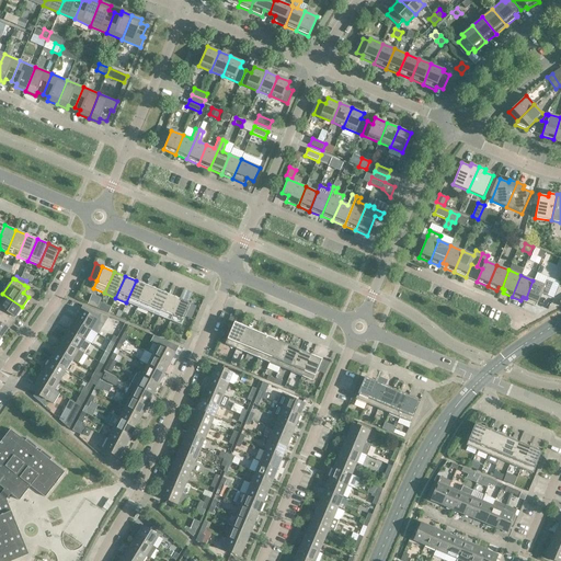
[(147,285),(136,281),(126,302),(137,307),(147,285)]
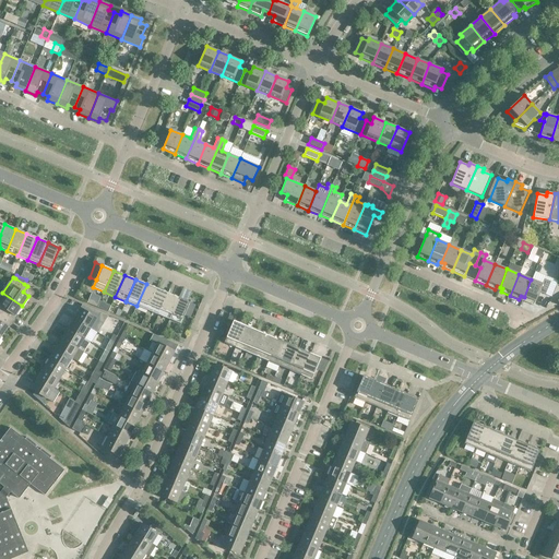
[(542,284),(531,280),(524,297),(522,300),(534,306),(539,293),(545,295),(550,282),(544,280),(542,284)]
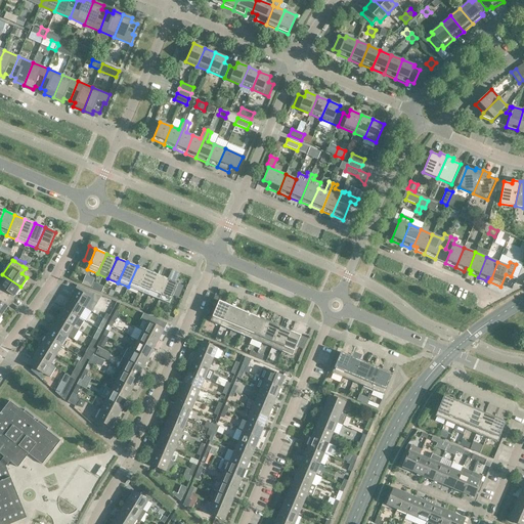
[(147,270),(137,266),(128,287),(138,291),(147,270)]
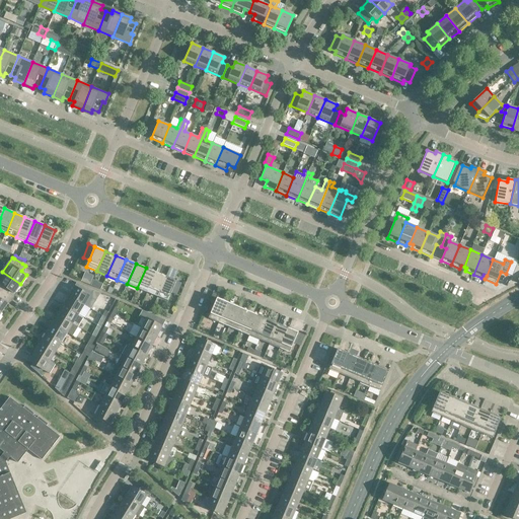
[(156,272),(146,268),(137,288),(147,292),(156,272)]
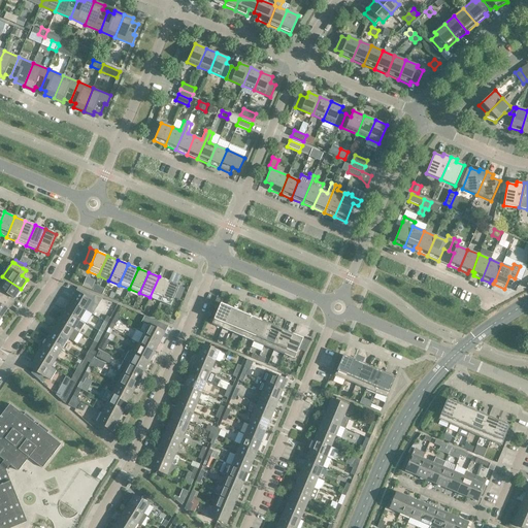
[(0,278),(0,295),(5,299),(8,295),(14,298),(21,289),(2,276),(0,278)]
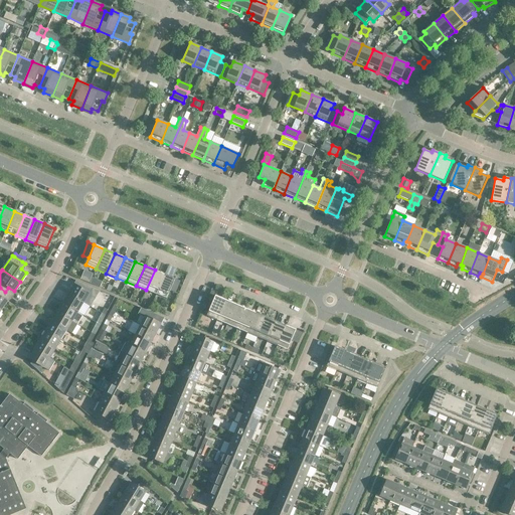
[(164,275),(155,270),(146,290),(156,295),(164,275)]
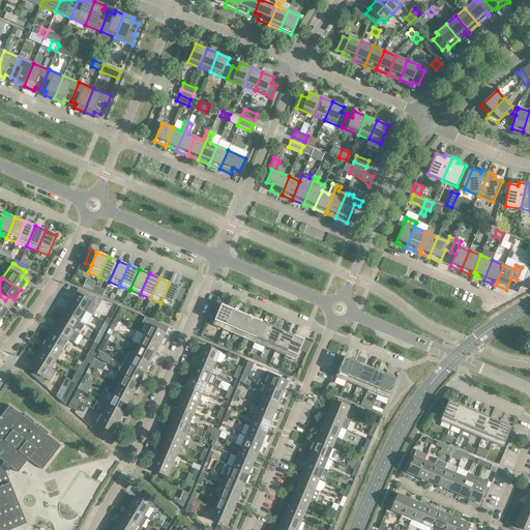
[(88,278),(86,284),(85,283),(83,287),(91,291),(95,282),(88,278)]
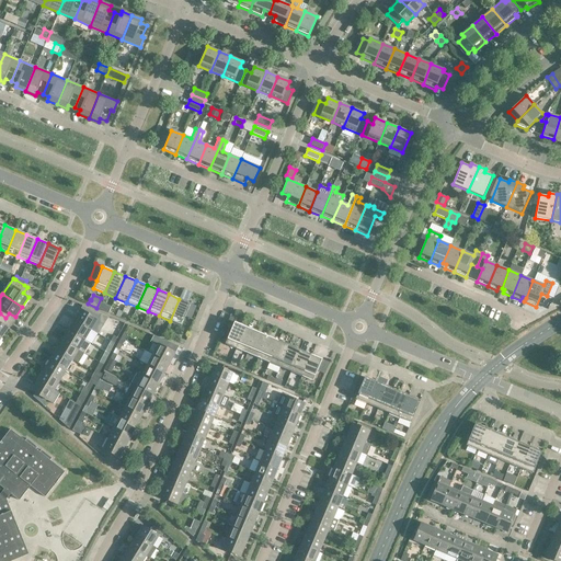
[(191,304),(179,299),(170,321),(181,325),(191,304)]
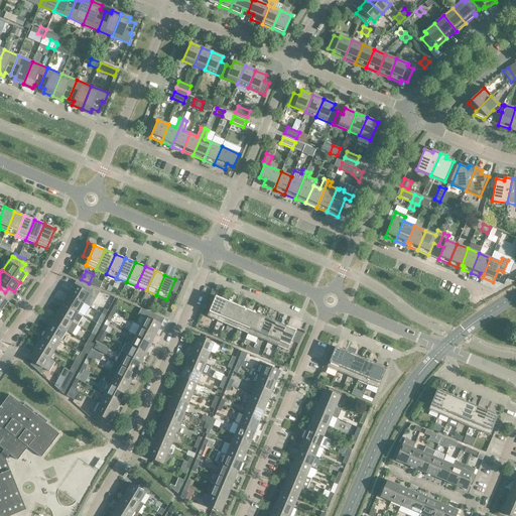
[(75,284),(69,294),(84,303),(90,293),(75,284)]
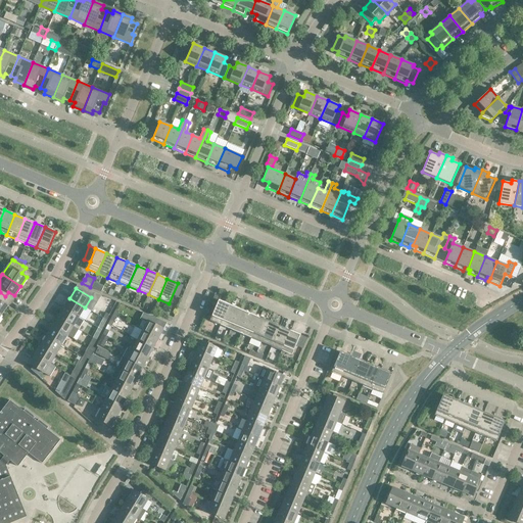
[(85,307),(69,298),(63,307),(79,317),(85,307)]
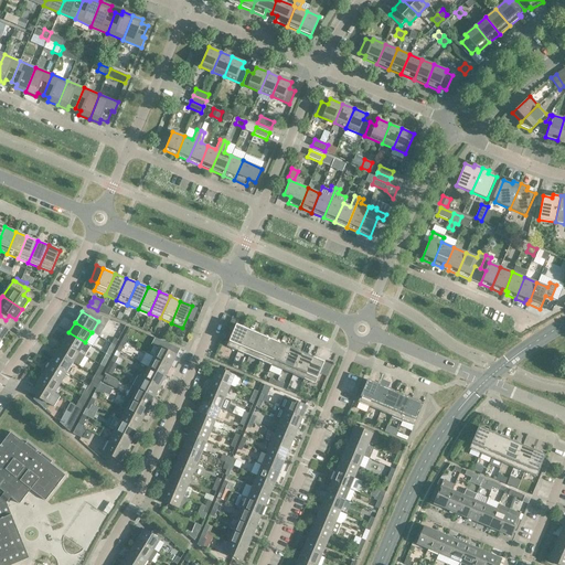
[(226,347),(238,351),(247,329),(236,324),(226,347)]
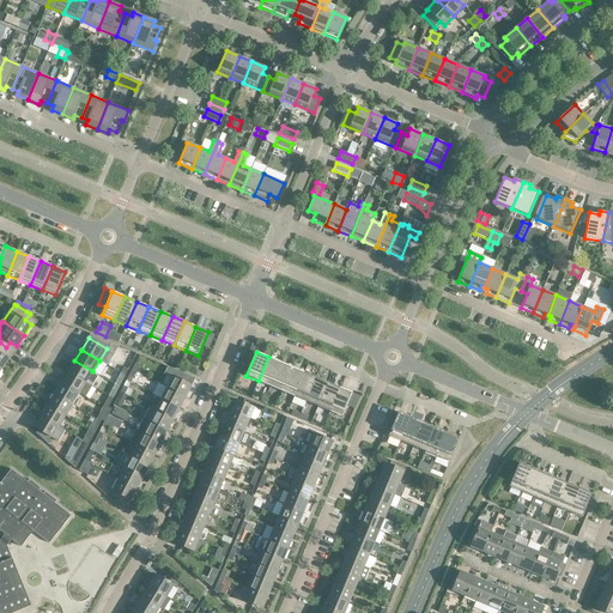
[(280,362),(268,357),(259,381),(271,386),(280,362)]
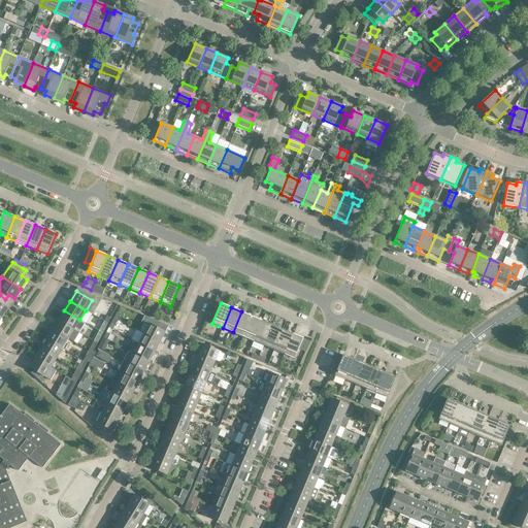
[(85,323),(79,320),(64,310),(59,320),(79,332),(85,323)]
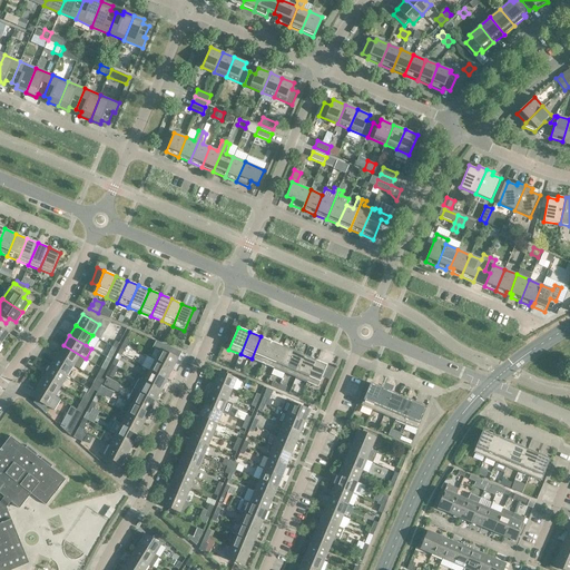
[(272,342),(261,336),(252,359),(263,364),(272,342)]
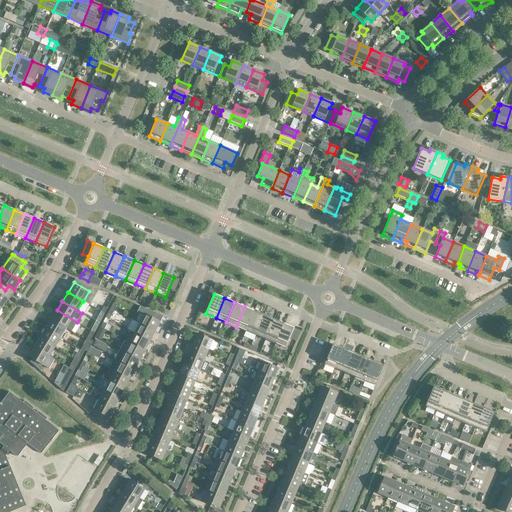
[(254,311),(244,307),(236,327),(246,331),(254,311)]
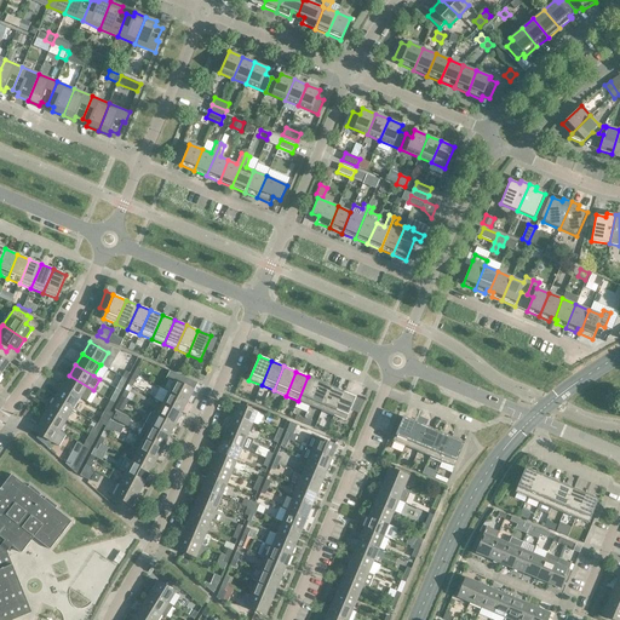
[(93,390),(69,375),(62,386),(80,397),(86,401),(93,390)]
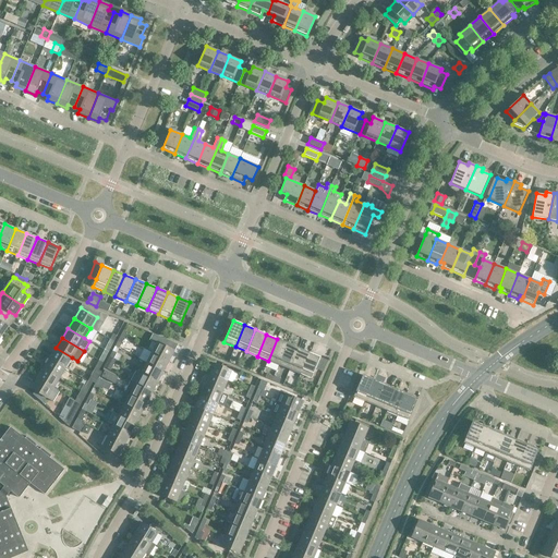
[(288,343),(277,339),(268,361),(279,365),(288,343)]
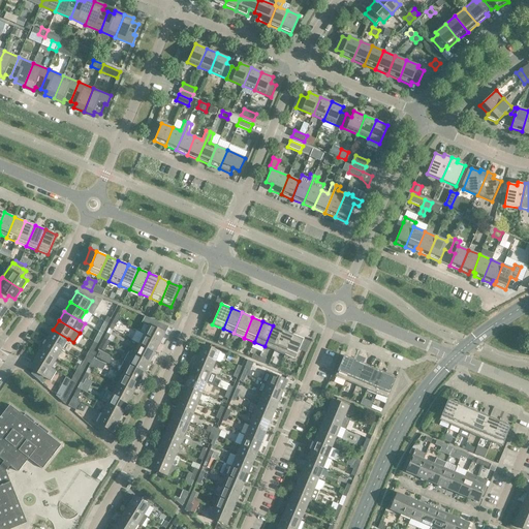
[(149,324),(144,334),(160,343),(165,333),(149,324)]
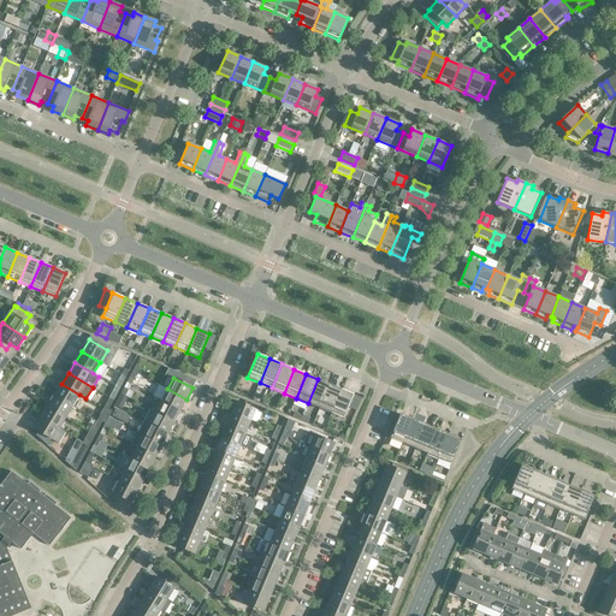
[(330,384),(318,379),(308,403),(319,408),(330,384)]
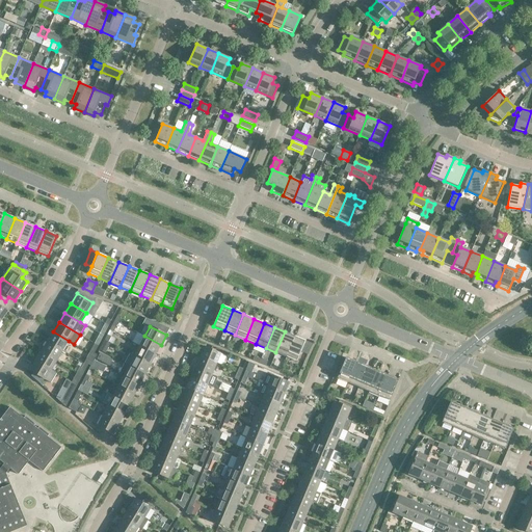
[(69,341),(53,331),(47,341),(62,351),(69,341)]
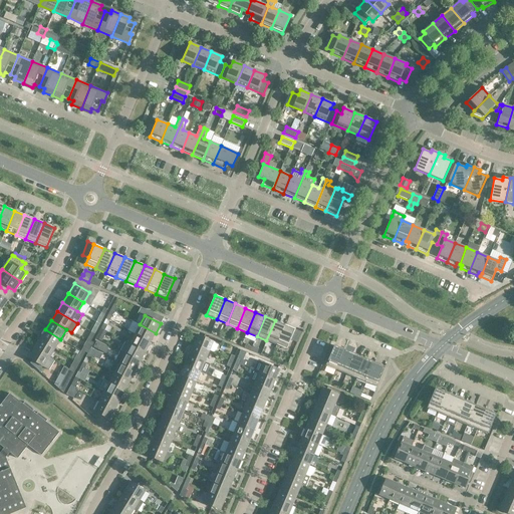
[(285,324),(275,320),(266,340),(276,344),(285,324)]
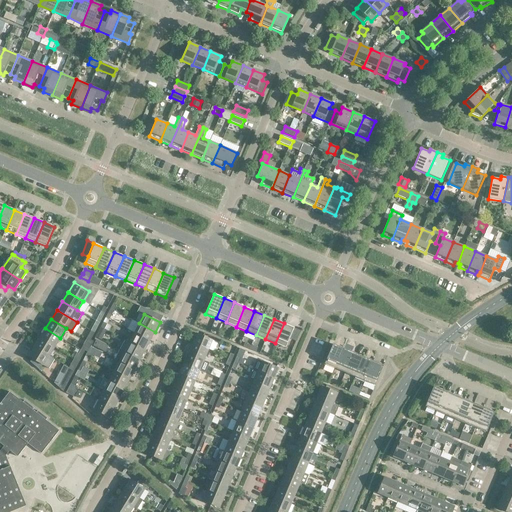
[(155,332),(139,323),(134,333),(150,341),(155,332)]
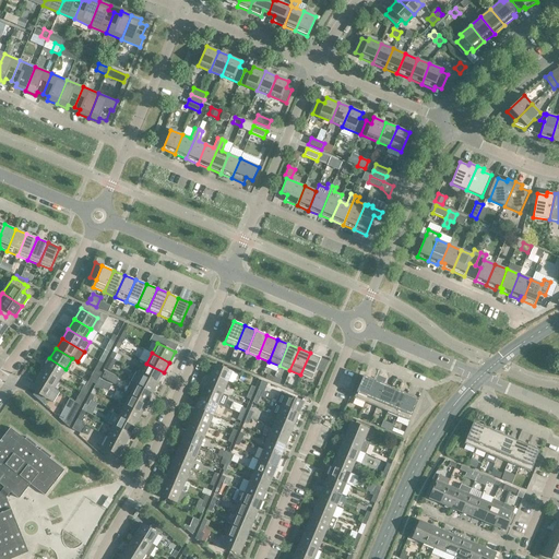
[(321,358),(310,353),(300,375),(312,380),(313,377),(317,369),(321,358)]
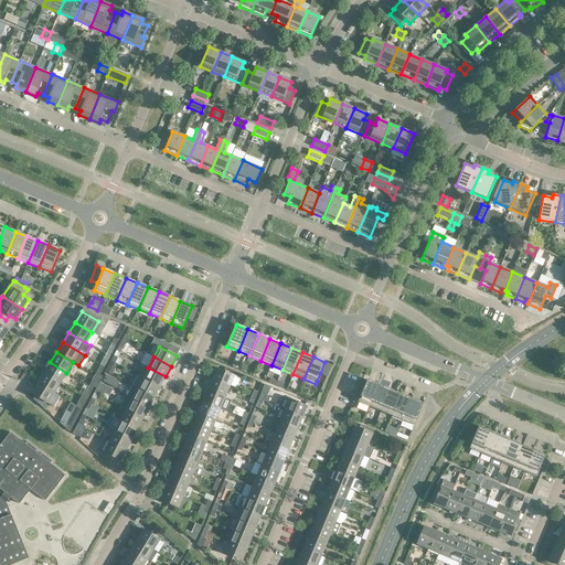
[(66,373),(50,362),(44,373),(61,383),(66,373)]
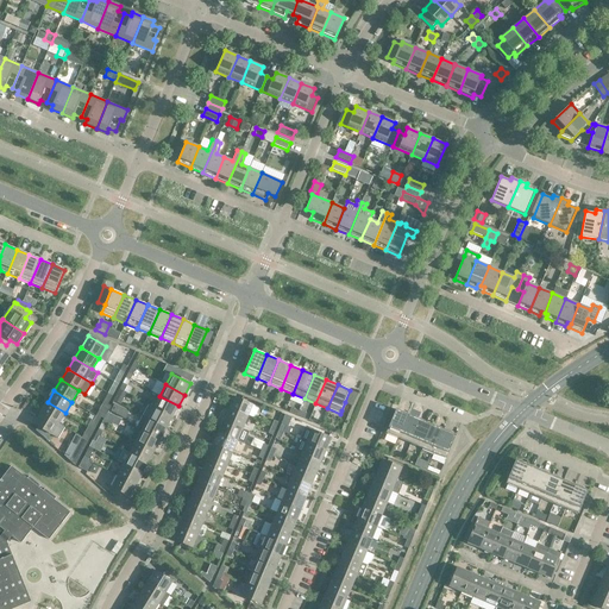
[(179,406),(159,396),(154,407),(173,418),(179,406)]
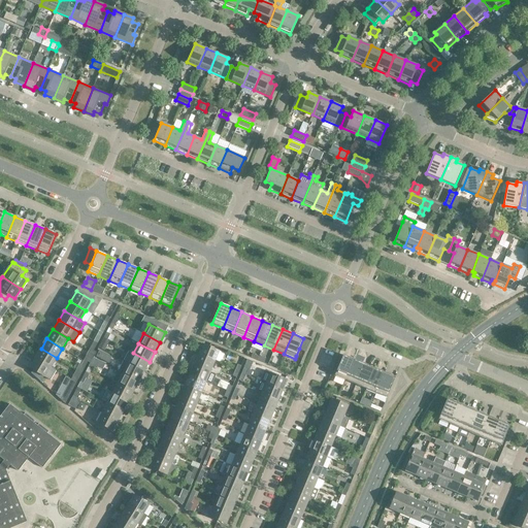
[(202,343),(198,354),(215,361),(219,351),(202,343)]
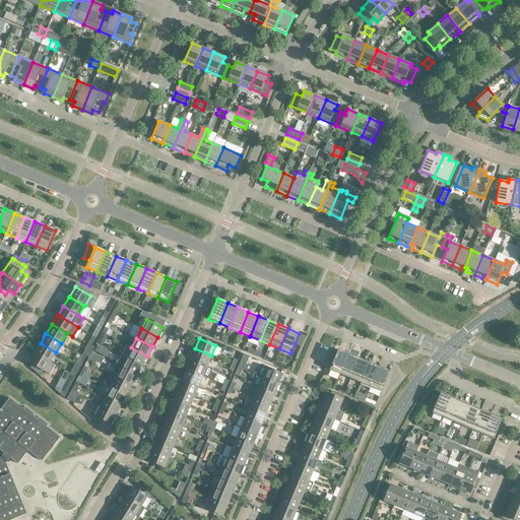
[(56,352),(41,343),(35,352),(50,362),(56,352)]
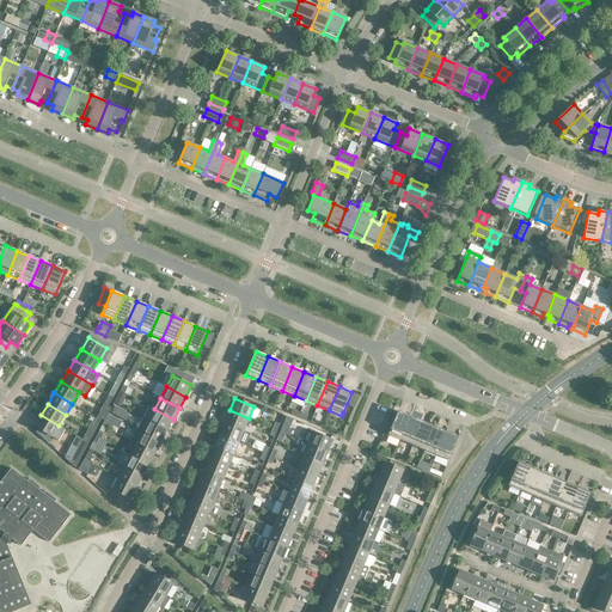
[(110,410),(103,405),(97,416),(102,418),(105,421),(108,414),(110,410)]
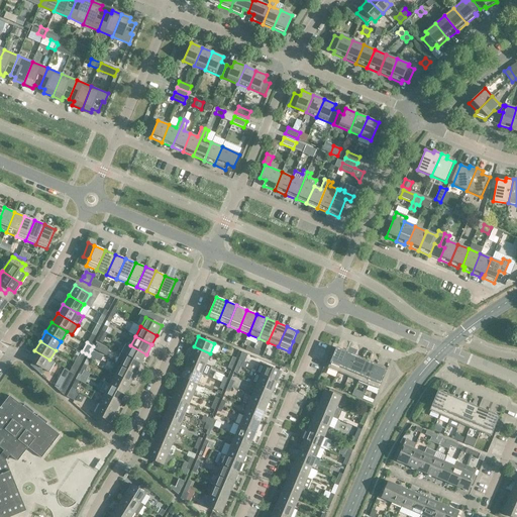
[(106,355),(109,348),(96,342),(93,348),(106,355)]
